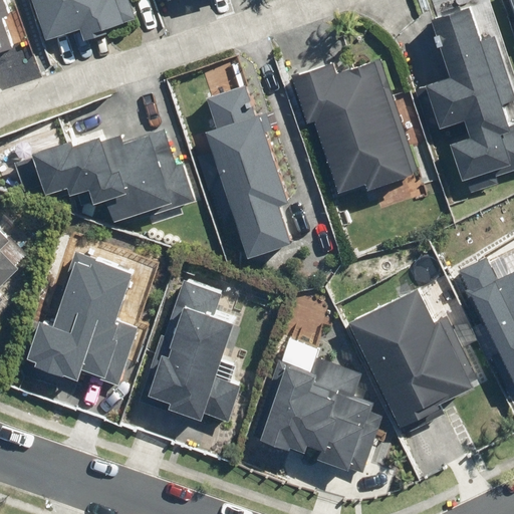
[(31,0),(45,42),(79,31),(82,43),(100,37),(99,32),(121,25),(112,0),(31,0)]
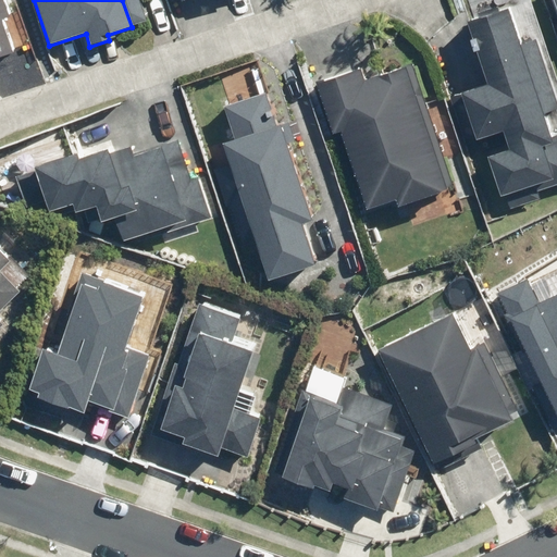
[(0,58),(14,53),(0,9),(0,58)]
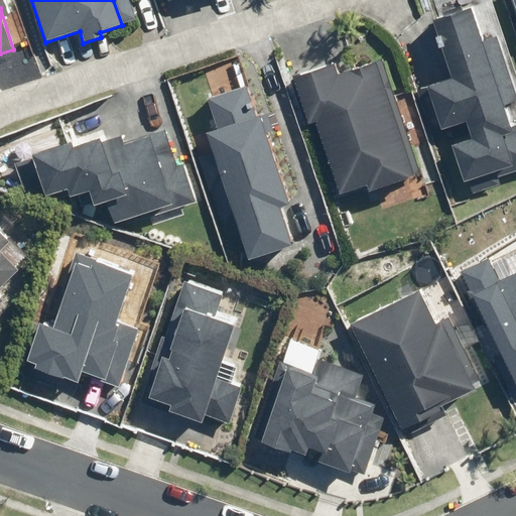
[(468,11),(432,22),(452,80),(417,91),(430,130),(439,127),(440,130),(465,122),(471,140),(452,146),(464,181),(469,180),(473,192),(499,184),(497,177),(515,170),(515,124),(507,127),(501,107),(515,101),(515,100),(496,38),(478,44),(468,11)]
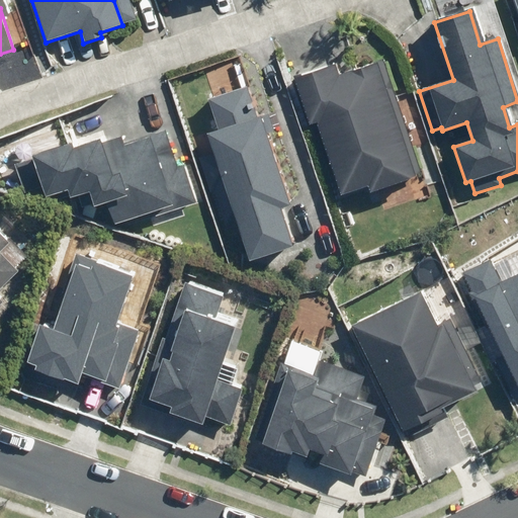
[(371,192),(415,178),(376,65),(338,78),(334,66),(295,79),(311,124),(317,122),(342,194),(369,185),(371,192)]
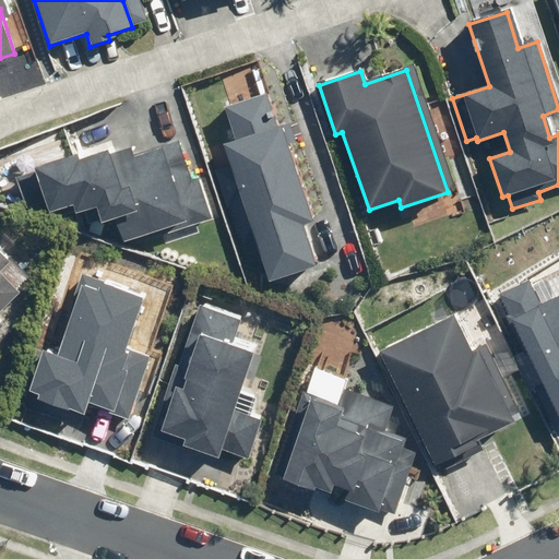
[(256,238),(269,282),(314,268),(301,227),(310,224),(280,127),(276,128),(266,95),(227,107),(238,141),(225,145),(232,165),(217,169),(229,206),(234,205),(246,241),(256,238)]
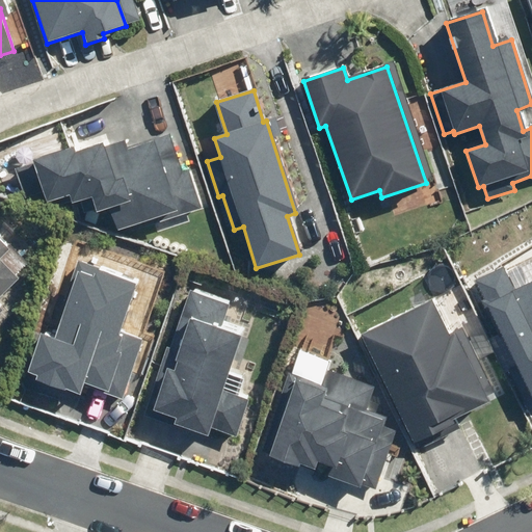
[(34,163),(19,167),(27,195),(44,191),(47,202),(70,195),(72,203),(92,196),(97,211),(109,207),(116,230),(151,219),(152,223),(201,209),(189,170),(182,173),(170,135),(128,148),(126,140),(103,147),(103,144),(75,152),(74,148),(33,160),(34,163)]
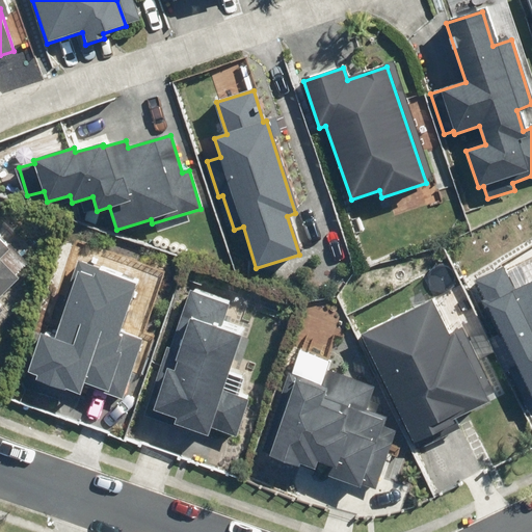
[(0,297),(19,281),(0,261),(0,259),(9,250),(0,240),(0,297)]
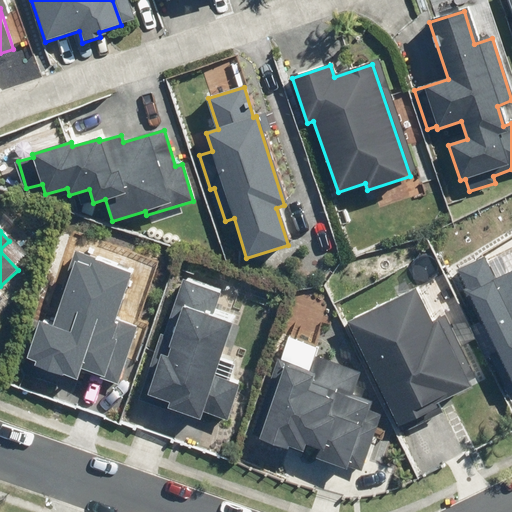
[(40,321),(27,357),(37,361),(35,367),(62,376),(63,375),(77,380),(80,370),(103,378),(116,340),(112,339),(117,323),(113,322),(130,274),(82,258),(57,327),(40,321)]
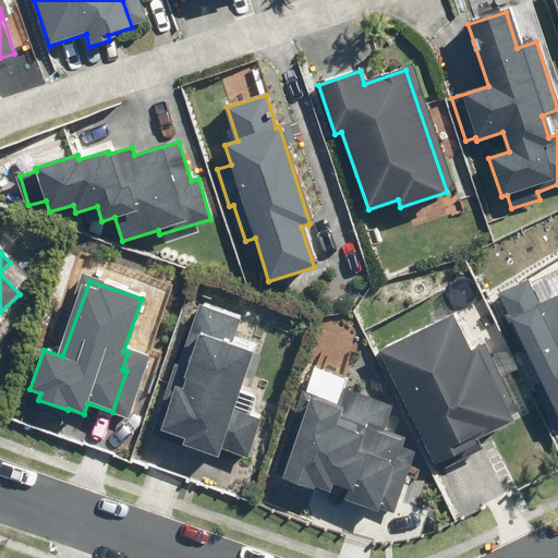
[(530,281),(498,293),(557,420),(557,419),(557,296),(542,304),(530,281)]
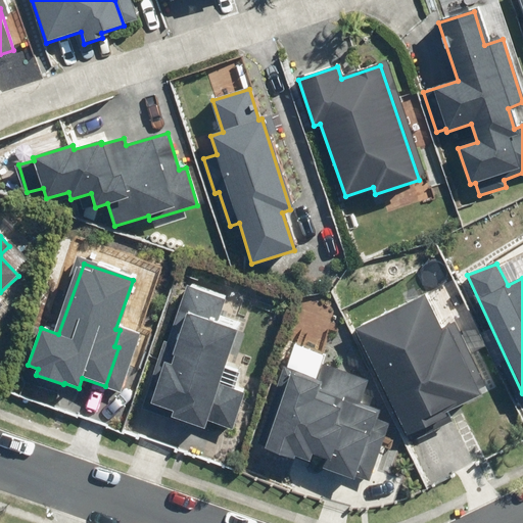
[(225,300),(188,287),(169,342),(167,341),(142,409),(203,429),(206,421),(231,429),(244,393),(218,384),(236,331),(217,324),(225,300)]
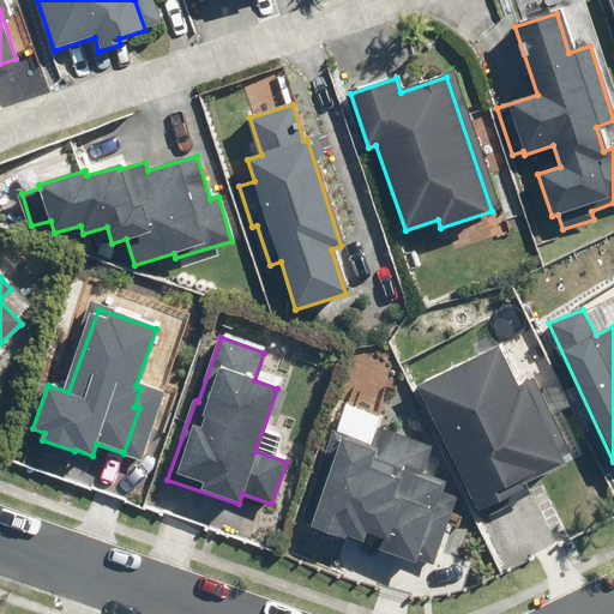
[(497,348),(419,386),(480,511),(512,495),(507,486),(533,474),(535,479),(563,464),(524,386),(518,390),(497,348)]
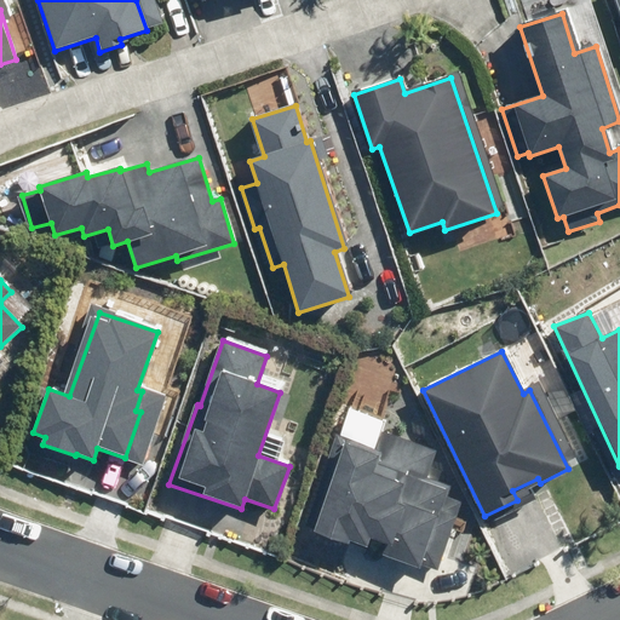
[(338,437),(306,526),(315,529),(314,532),(348,545),(349,541),(419,567),(448,484),(428,477),(437,451),(383,431),(377,451),(338,437)]
